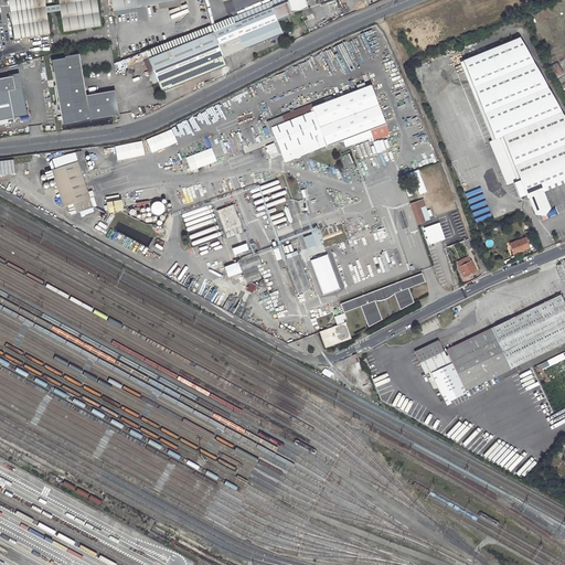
[(8,0),(14,40),(50,34),(46,13),(45,8),(44,0),(8,0)]
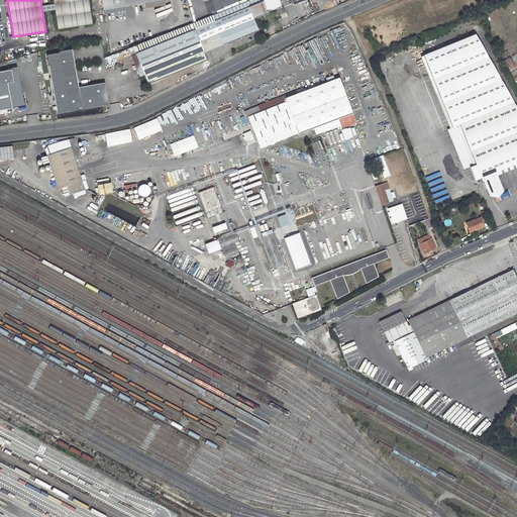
[(54,0),(55,5),(56,10),(58,29),(91,25),(87,0),(54,0)]
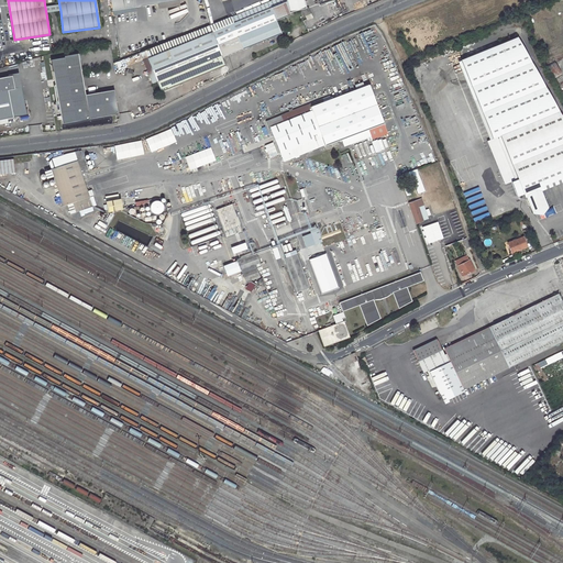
[(110,0),(112,11),(180,0),(179,0),(110,0)]
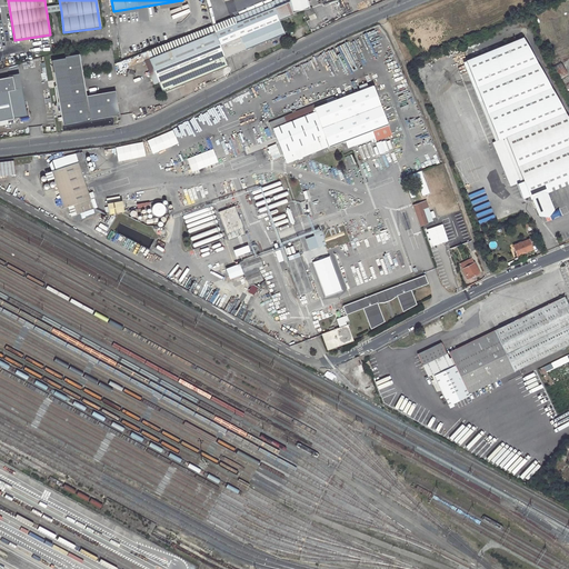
[(226,59),(287,35),(281,22),(295,18),(293,16),(288,0),(277,0),(239,16),(241,21),(215,32),(226,59)]
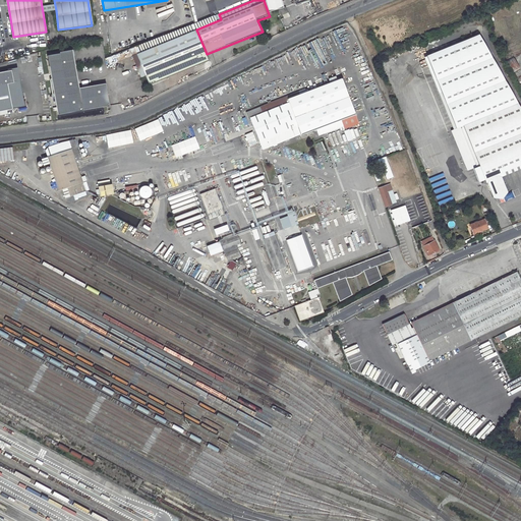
[(283,8),(281,0),(264,0),(269,14),(279,10),(283,8)]
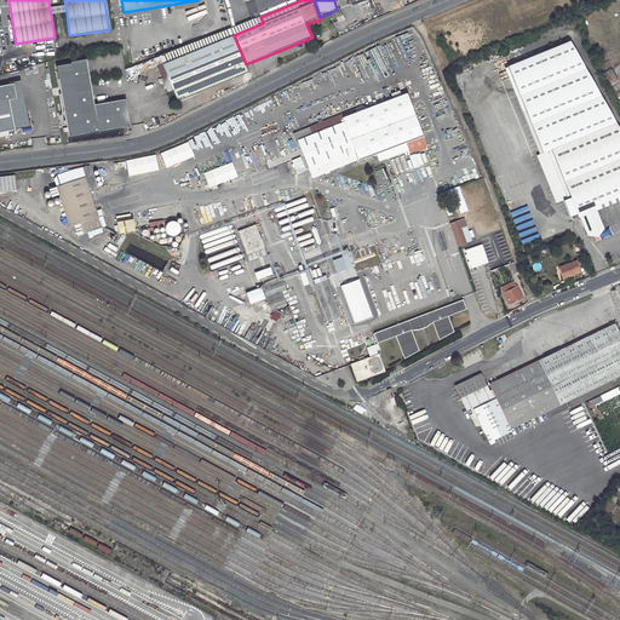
[(332,12),(336,21),(338,19),(339,23),(345,21),(340,9),(337,10),(332,12)]
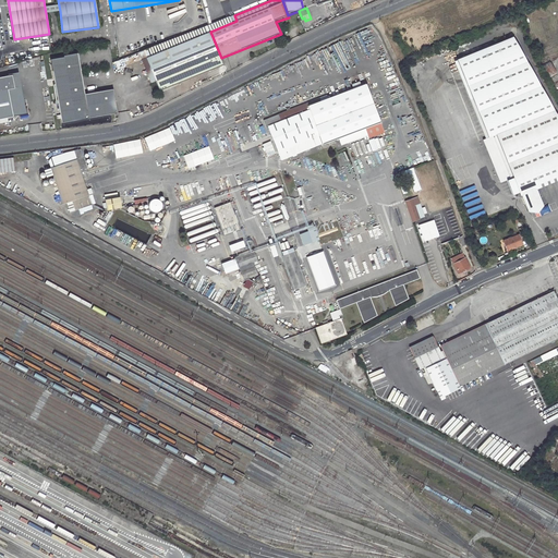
[(210,32),(237,21),(234,15),(208,25),(210,32)]
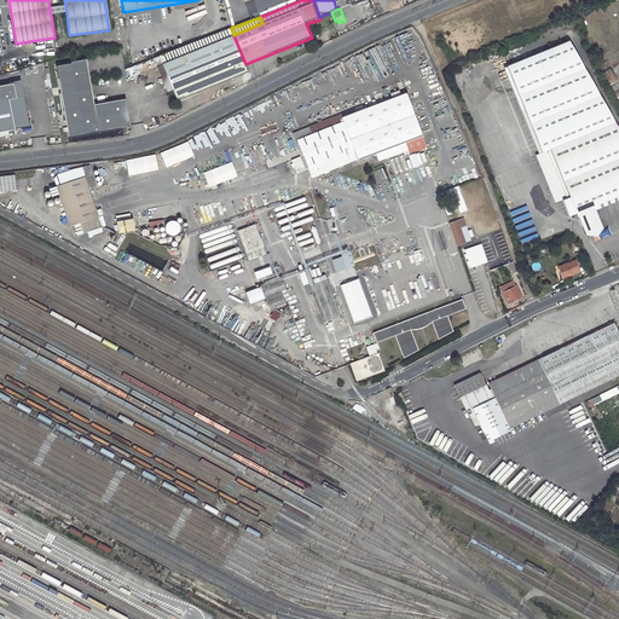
[(173,90),(178,102),(249,73),(246,64),(233,35),(231,28),(160,56),(163,64),(171,81),(166,84),(169,92),(173,90)]
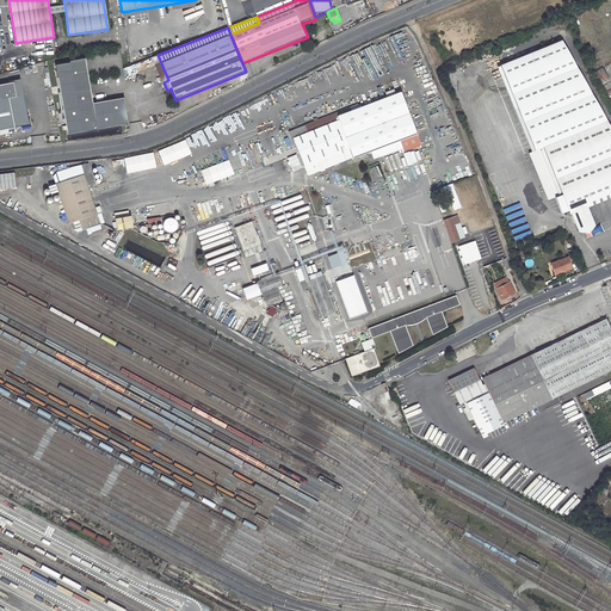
[(586,203),(610,192),(610,129),(606,122),(561,42),(500,66),(536,150),(543,147),(563,193),(556,197),(562,213),(572,209),(580,229),(594,224),(586,203)]
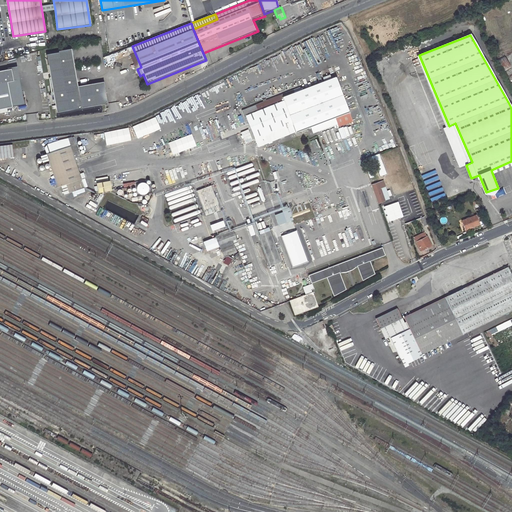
[(58,53),(47,55),(57,113),(82,108),(78,86),(71,49),(58,51),(58,53)]
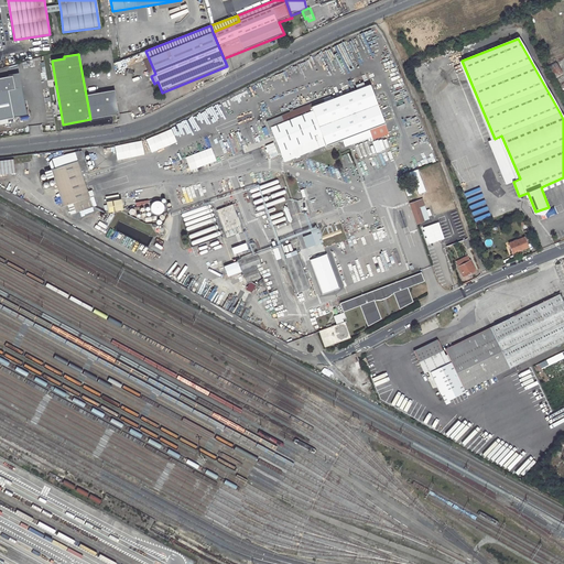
[(149,58),(144,61),(151,76),(155,74),(149,58)]
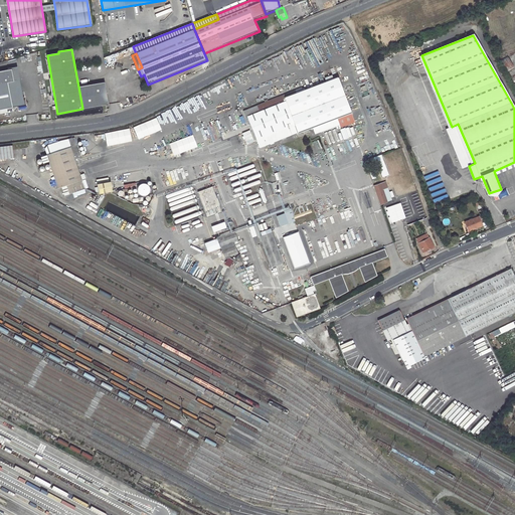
[(0,109),(26,104),(19,67),(0,70),(0,109)]
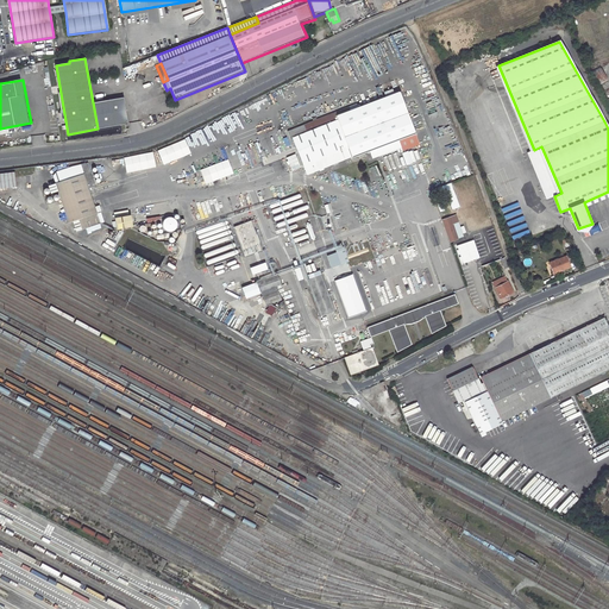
[(307,175),(350,157),(351,158),(369,151),(372,159),(401,149),(397,140),(414,135),(397,92),(357,107),(356,105),(305,124),(307,130),(292,136),(307,175)]
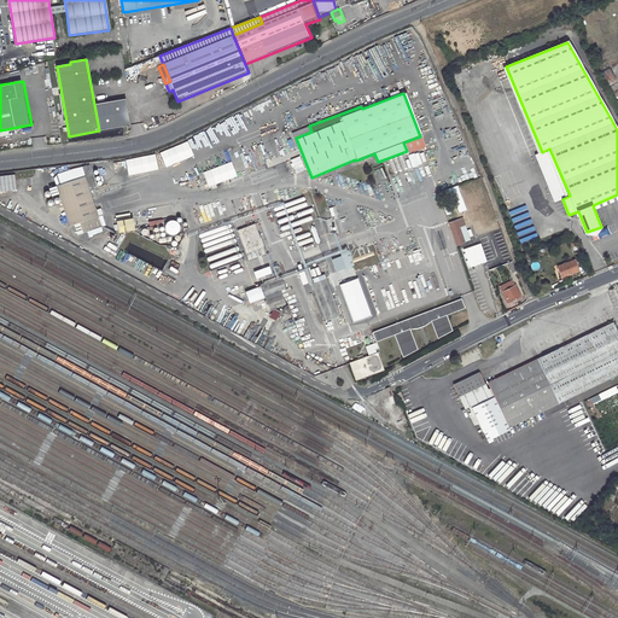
[(94,104),(99,130),(127,126),(130,126),(126,99),(94,104)]
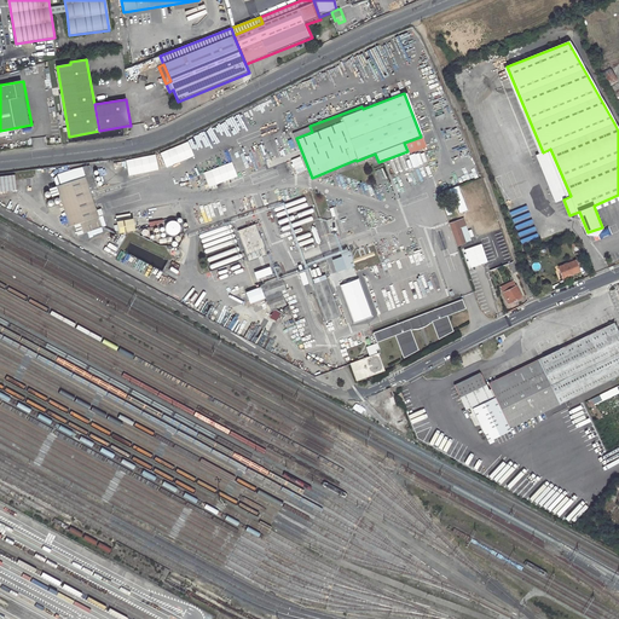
[(161,152),(167,168),(196,156),(190,142),(161,152)]
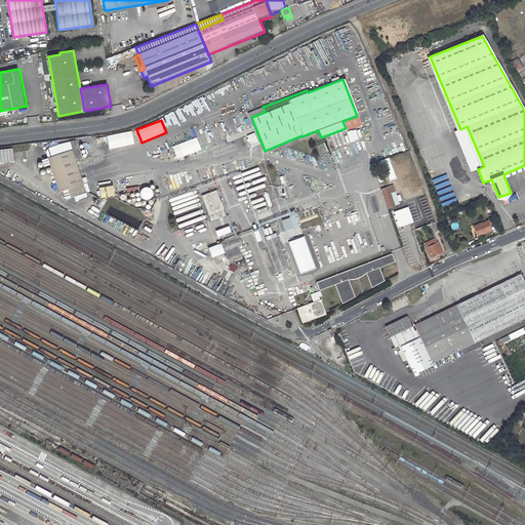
[(109,149),(135,146),(133,132),(108,135),(109,149)]
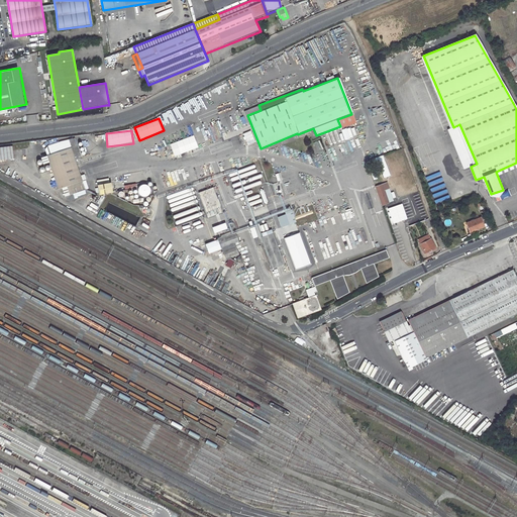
[(252,131),(244,133),(247,145),(255,142),(252,131)]
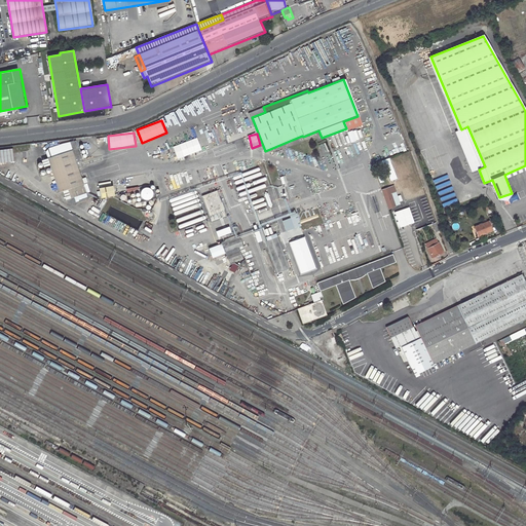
[(77,162),(82,160),(76,141),(70,143),(73,151),(77,162)]
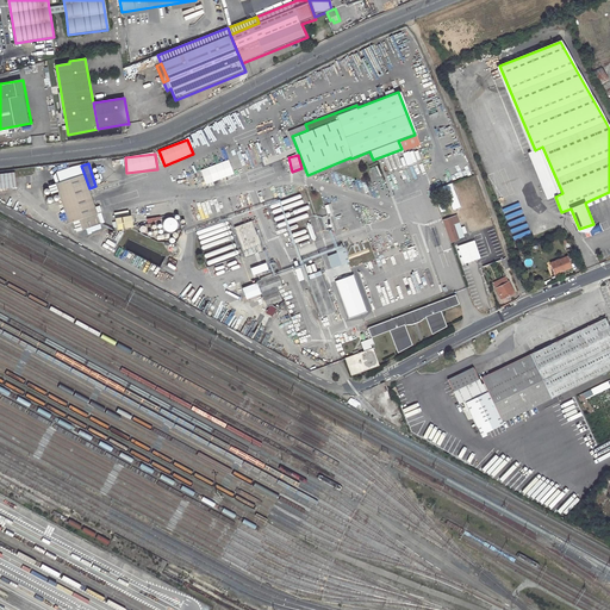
[(85,175),(81,166),(57,173),(55,176),(57,185),(76,178),(85,175)]
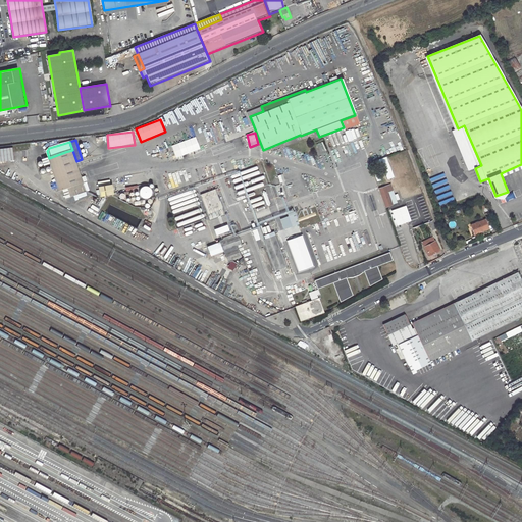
[(0,161),(15,161),(14,148),(0,149),(0,161)]
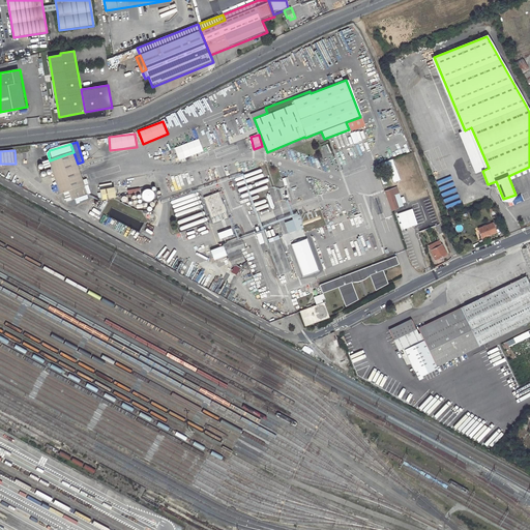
[(66,154),(50,160),(60,195),(69,192),(85,187),(78,164),(74,152),(66,154)]
